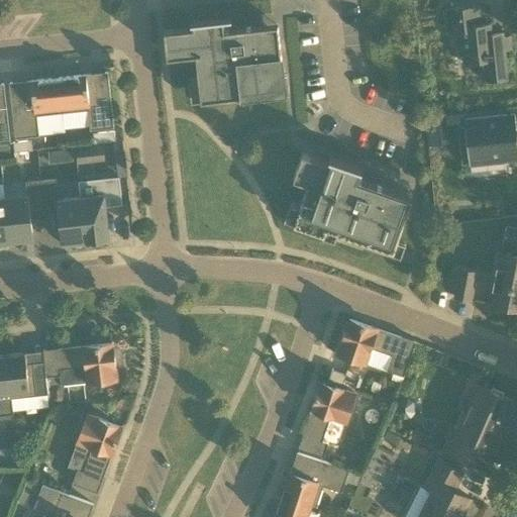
[(481,23),(479,5),(445,9),(447,33),(460,31),(463,65),(483,63),(485,82),(508,80),(505,50),(512,49),(510,35),(502,36),(503,44),(492,45),(490,22),(481,23)]
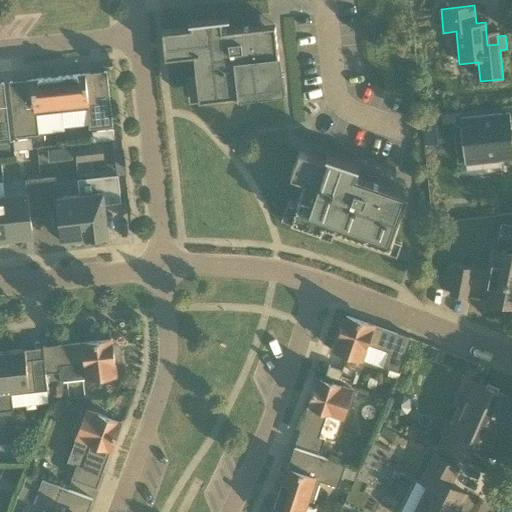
[(223,29),(222,20),(229,19),(229,17),(189,21),(189,23),(191,23),(191,27),(163,30),(166,56),(194,53),(199,99),(283,89),(275,23),(223,29)]
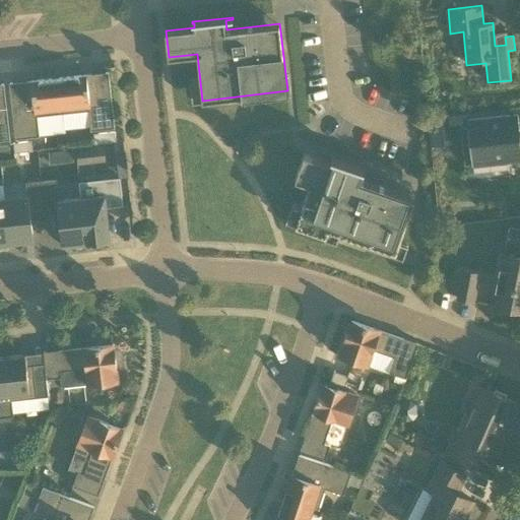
[(59,77),(63,113),(88,110),(91,130),(115,127),(109,72),(59,77)]
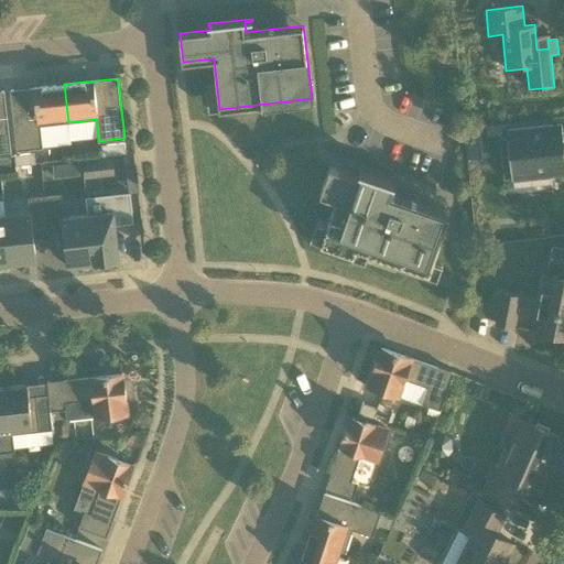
[(71,144),(68,122),(64,84),(11,90),(18,150),(43,147),(71,144)]
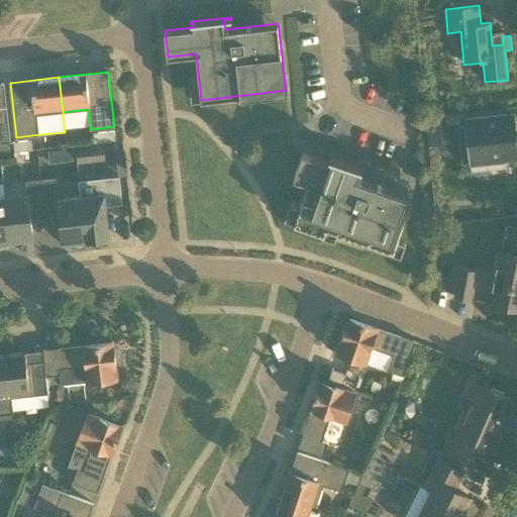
[(0,83),(0,138),(10,138),(4,83),(0,83)]
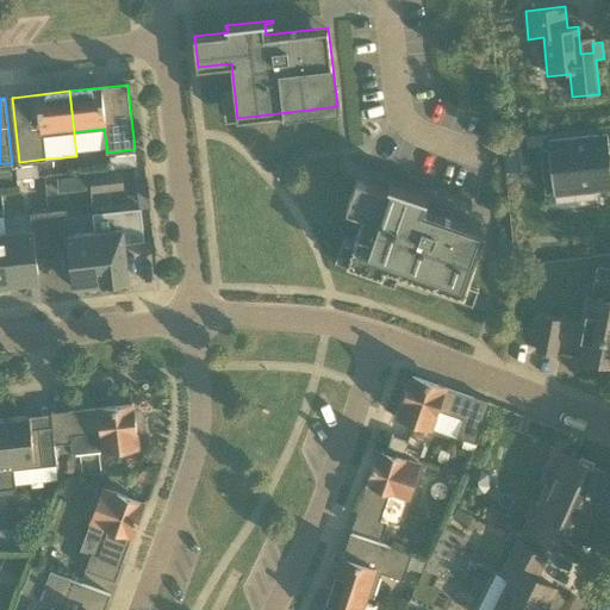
[(523,135),(500,137),(504,170),(527,168),(523,135)]
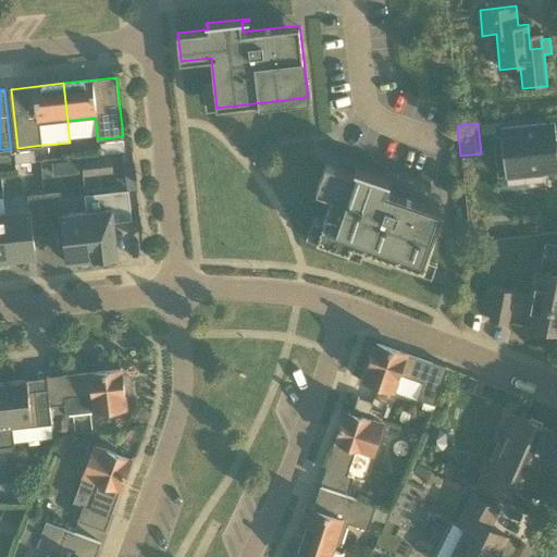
[(543,172),(556,170),(556,135),(555,136),(554,123),(500,127),(504,176),(506,176),(506,185),(543,182),(543,172)]
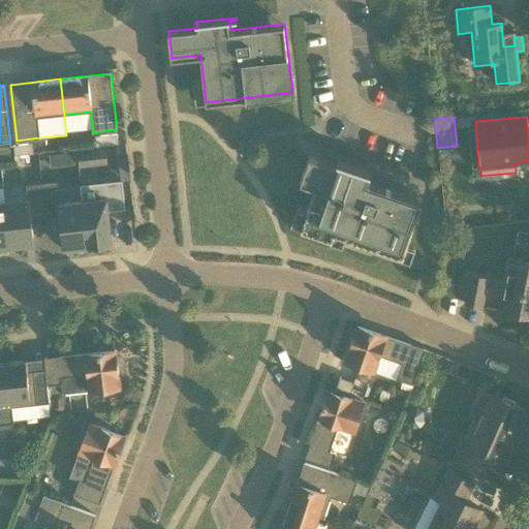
[(117,133),(99,135),(100,146),(118,144),(117,133)]
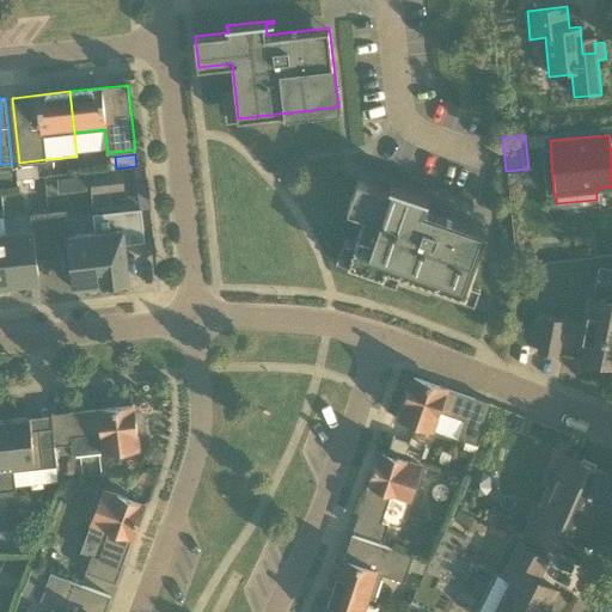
[(17,179),(34,178),(32,166),(16,167),(17,179)]
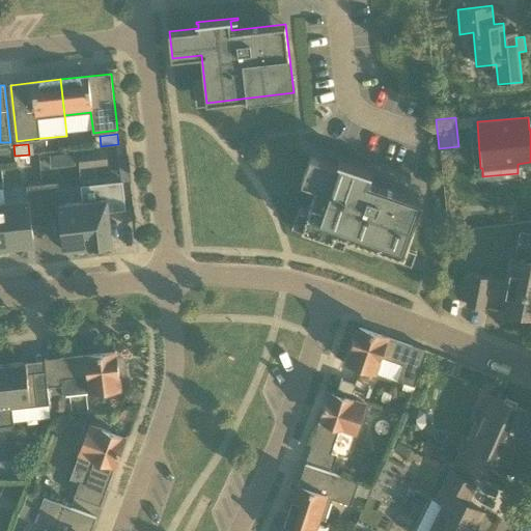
[(9,147),(0,148),(0,162),(0,163),(10,162),(9,147)]
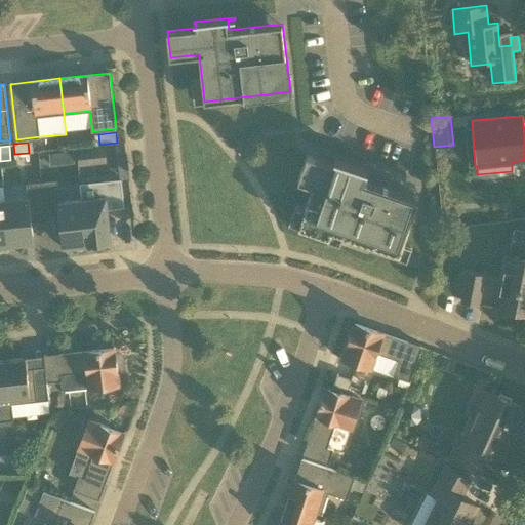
[(92,149),(78,150),(79,161),(93,160),(92,149)]
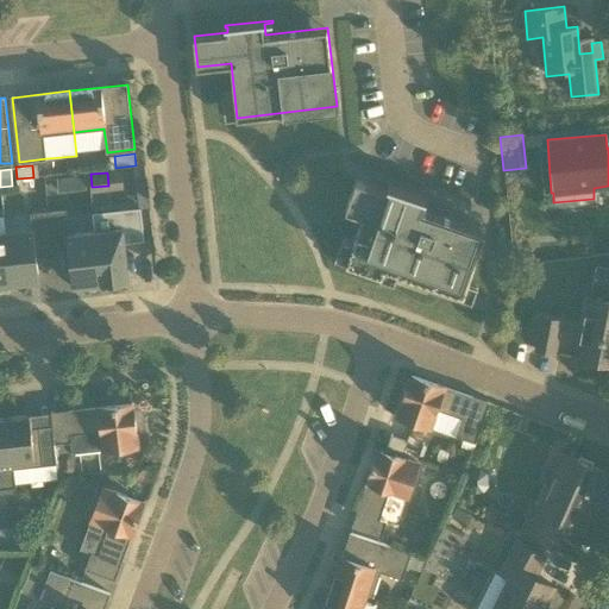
[(58,192),(73,190),(71,176),(57,177),(58,192)]
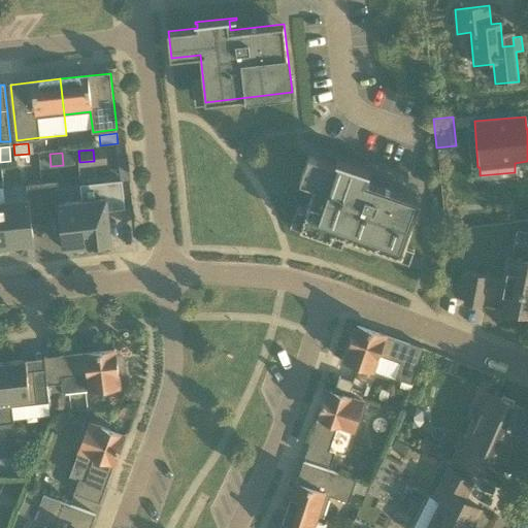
[(336,165),(308,156),(299,182),(315,187),(300,227),(331,238),(333,231),(402,255),(421,201),(364,182),(368,172),(369,172),(370,171),(336,160),(336,161),(337,162),(336,165)]
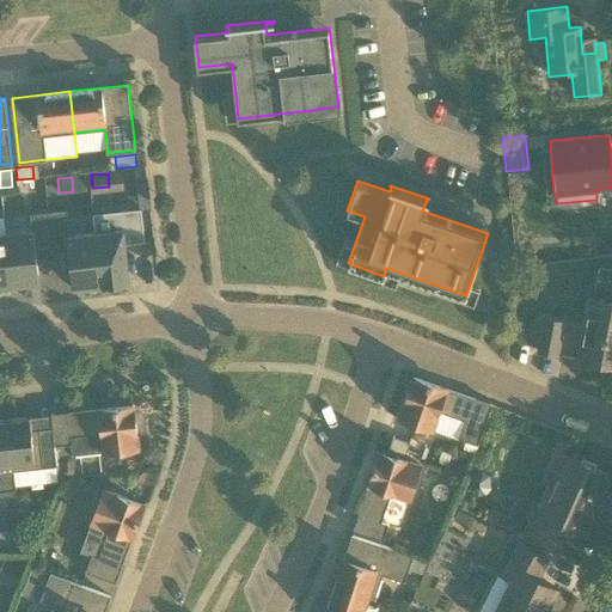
[(96,233),(68,236),(66,209),(49,212),(53,245),(69,244),(74,287),(102,283),(96,233)]
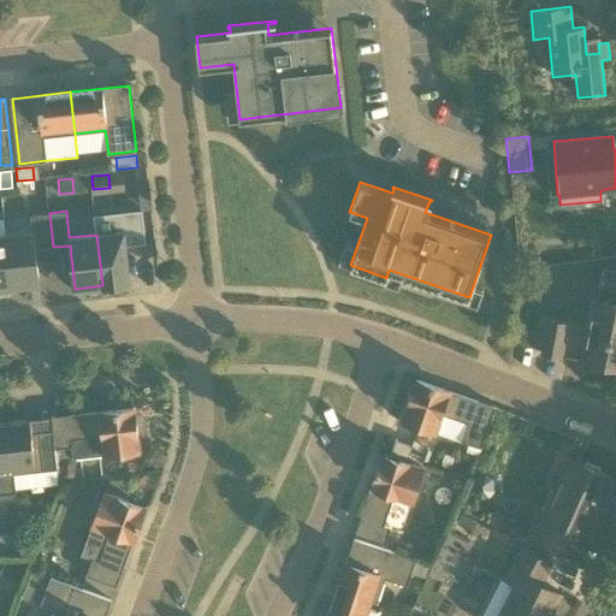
[(123,231),(96,235),(102,285),(129,283),(125,246),(146,243),(142,211),(122,213),(123,231)]
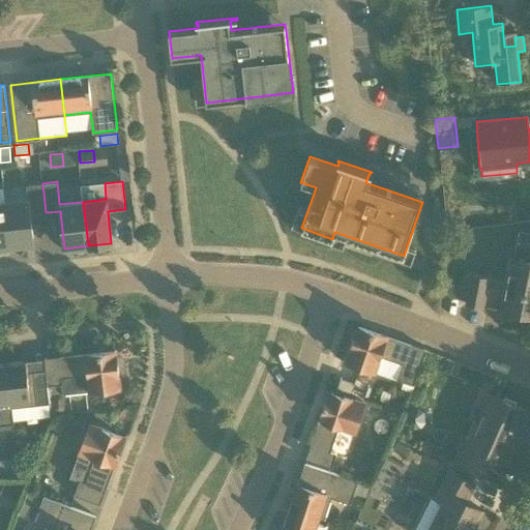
[(26,184),(28,200),(5,202),(10,246),(33,243),(30,214),(46,212),(42,183),(26,184)]
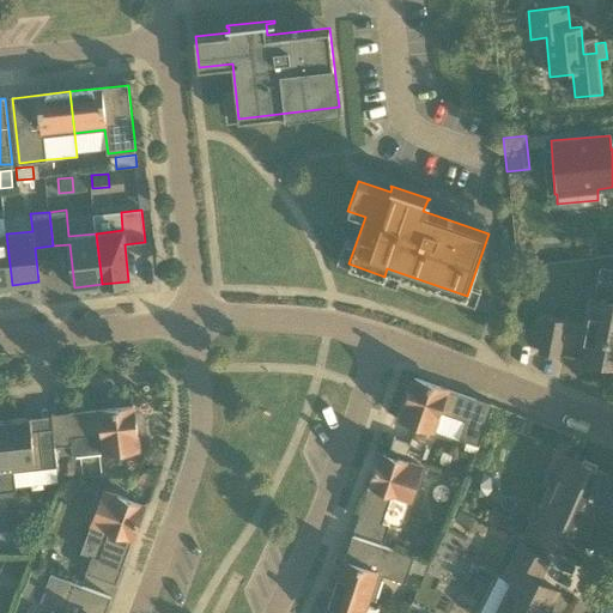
[(0,285),(12,285),(6,234),(0,234),(0,285)]
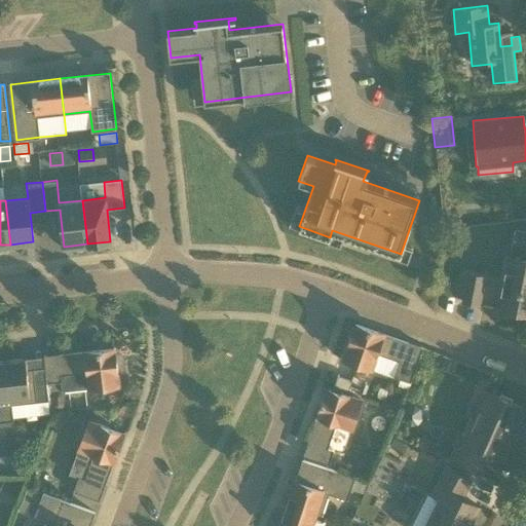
[(525,230),(514,228),(498,309),(525,313),(525,230)]
